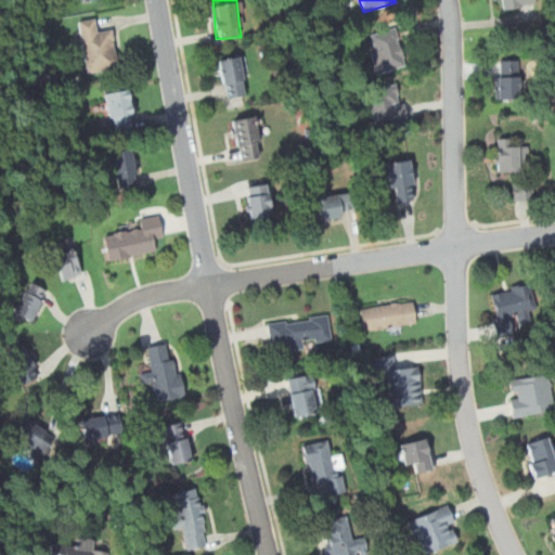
[(502,0),(504,9),(536,4),(534,0),(502,0)]
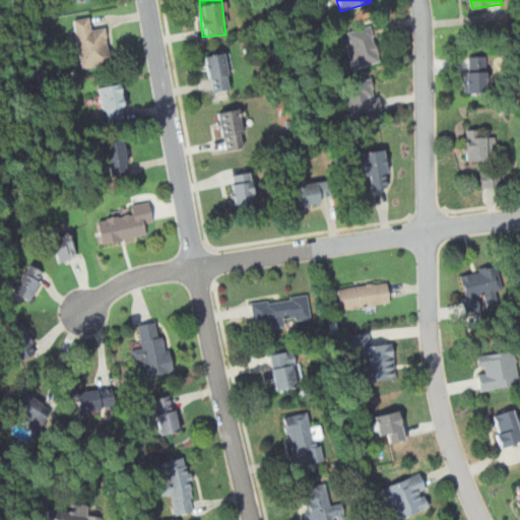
[(111,64),(106,25),(94,27),(92,16),(72,18),(80,69),(111,64)]
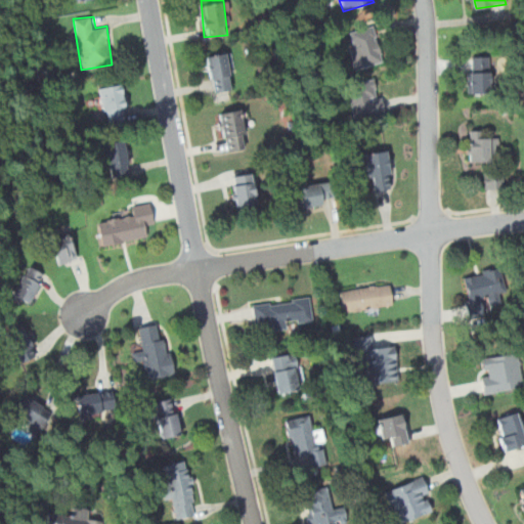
[(354,70),(384,62),(376,25),(345,32),(354,70)]
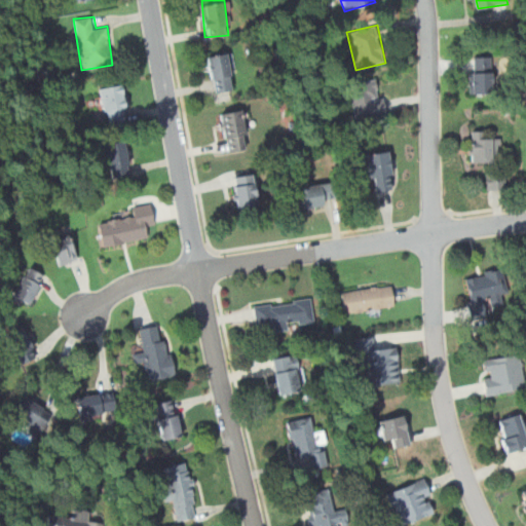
[(230,51),(208,55),(213,94),(235,90),(230,51)]
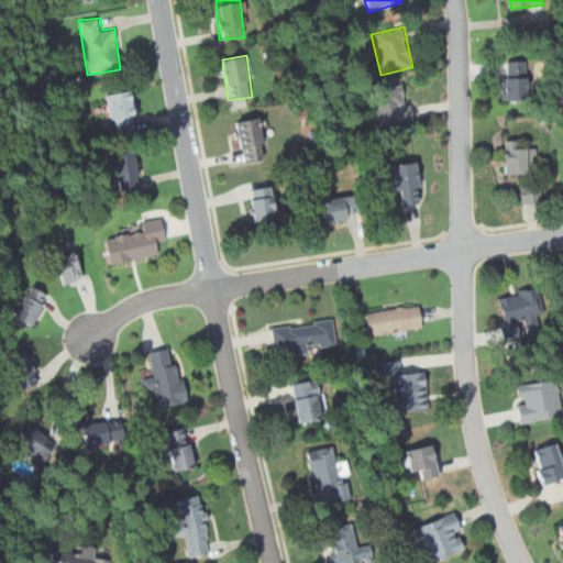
[(527,100),(527,61),(503,61),(503,100),(527,100)]
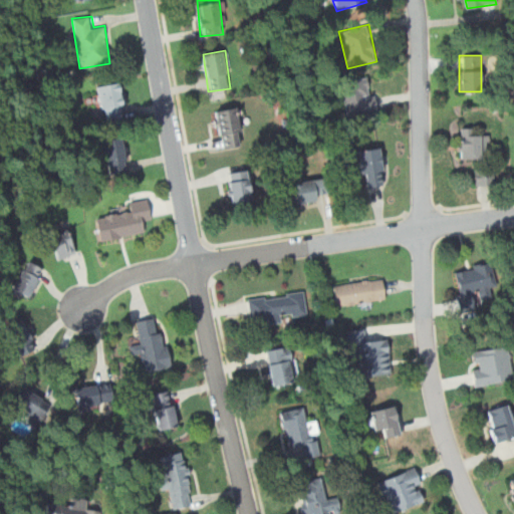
[(346,115),(376,110),(371,76),(341,80),(346,115)]
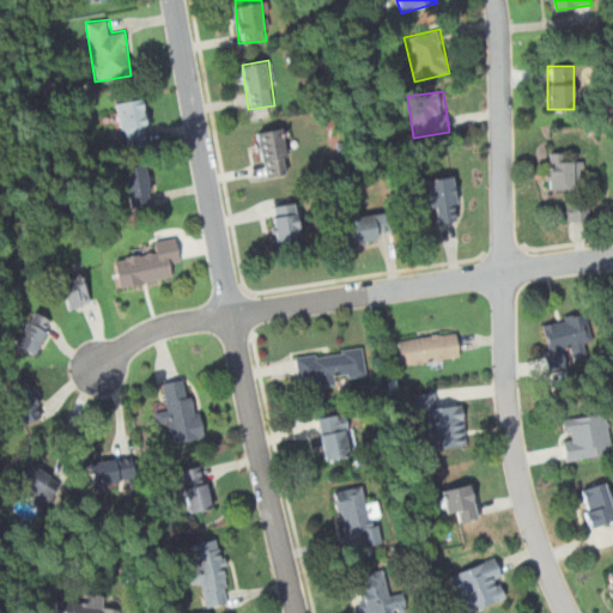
[(115,101),(122,146),(150,143),(143,97),(115,101)]
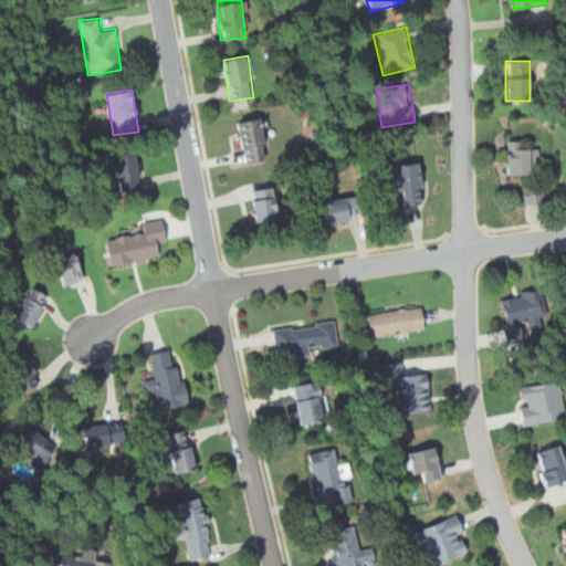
[(236,122),(245,164),(271,158),(261,116),(236,122)]
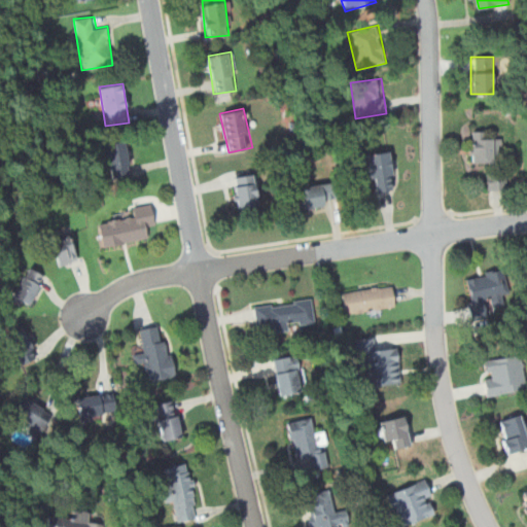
[(495,134),(469,134),(469,163),(495,163),(495,134)]
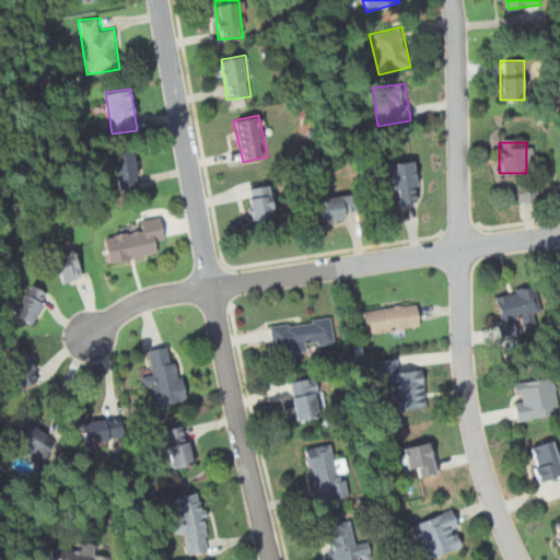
[(140,187),(135,148),(113,151),(117,190),(140,187)]
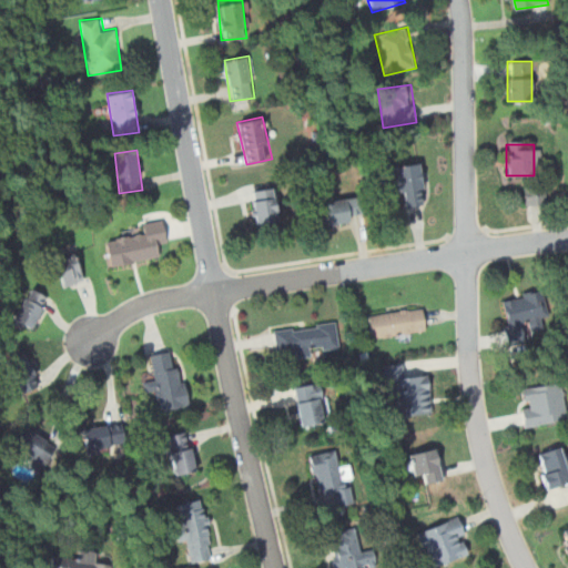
[(402,208),(425,204),(419,163),(384,168),(387,188),(399,185),(402,208)]
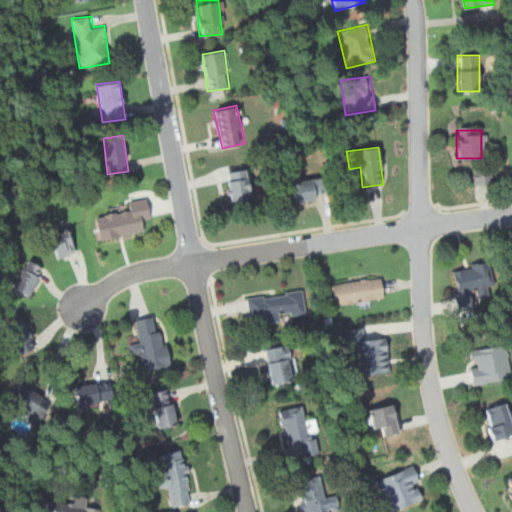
[(246,168),(224,172),(230,203),(252,199),(246,168)]
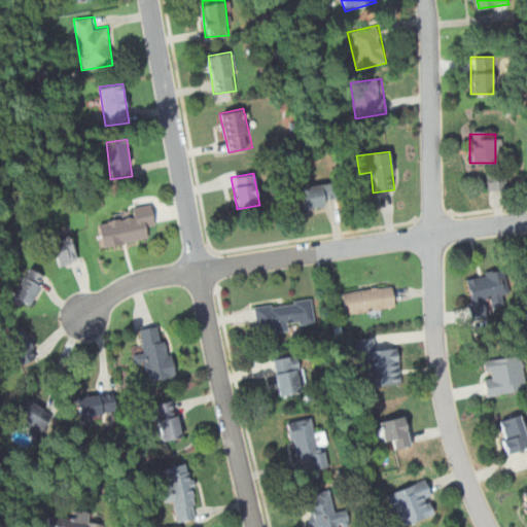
[(299,186),(302,209),(337,204),(334,181),(299,186)]
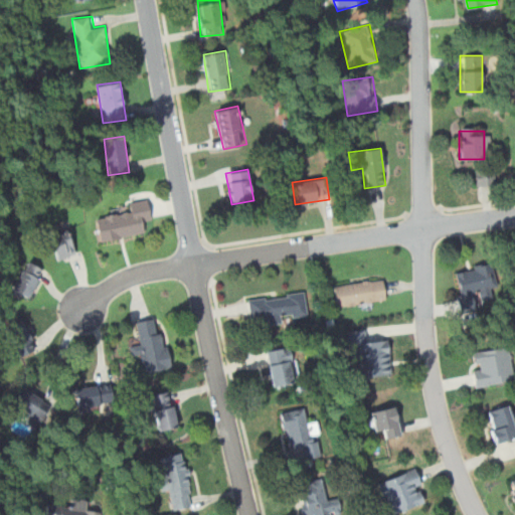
[(152,219),(148,198),(129,202),(131,212),(97,218),(101,241),(144,234),(142,221),(152,219)]
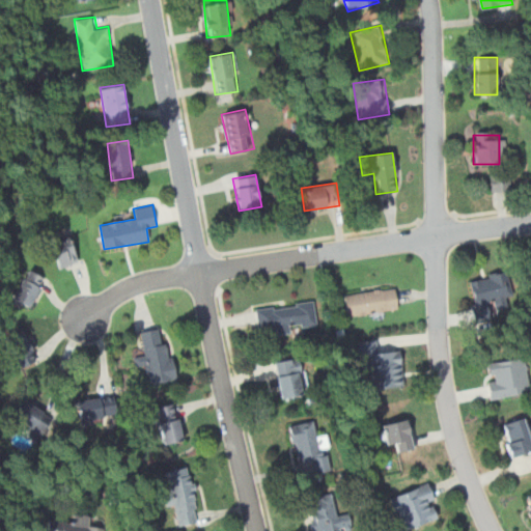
[(50,244),(60,269),(79,261),(68,236),(50,244)]
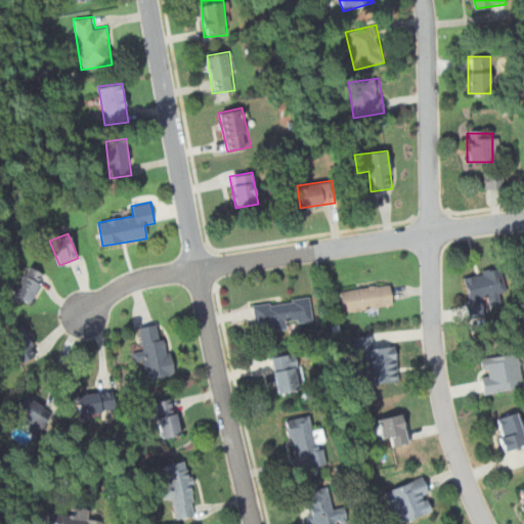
[(30,303),(45,273),(27,265),(12,295),(30,303)]
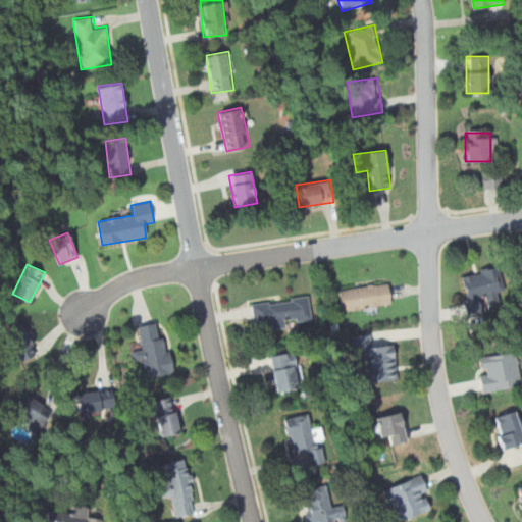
[(461,271),(464,309),(500,307),(498,269),(461,271)]
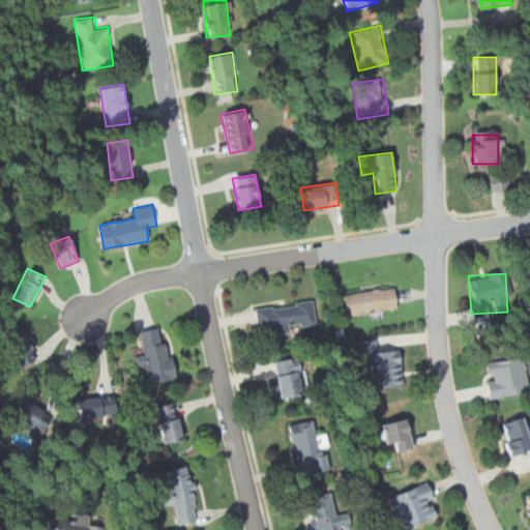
[(344,292),(347,317),(398,311),(394,286),(344,292)]
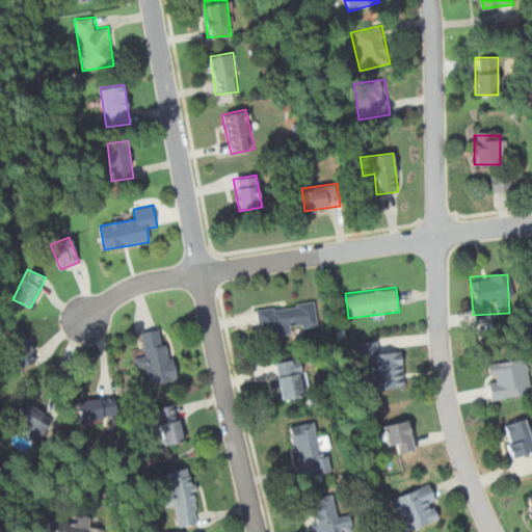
[(258,329),(275,327),(276,337),(294,335),(294,329),(318,326),(316,300),(256,308),(258,329)]
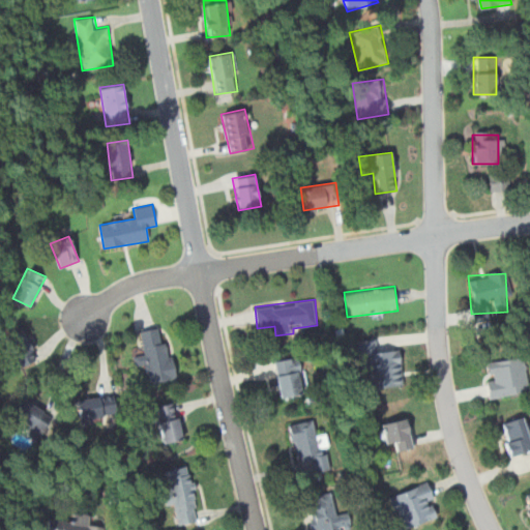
[(140,330),(144,352),(134,354),(136,366),(146,364),(149,382),(175,378),(165,325),(140,330)]
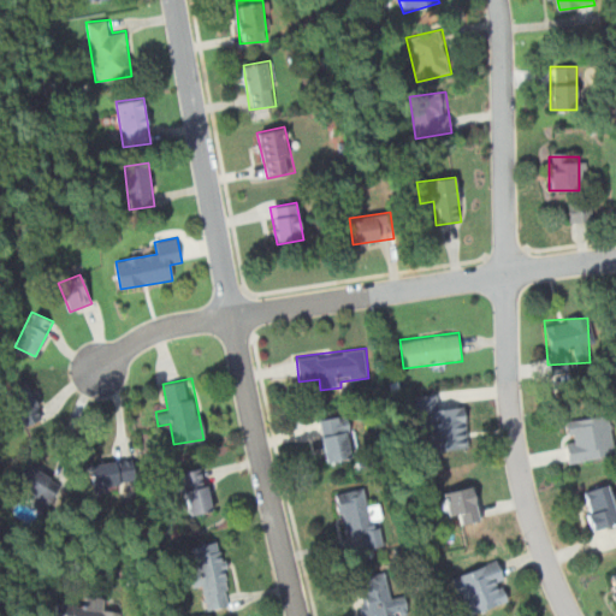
[(43,419),(28,383),(7,391),(24,428),(43,419)]
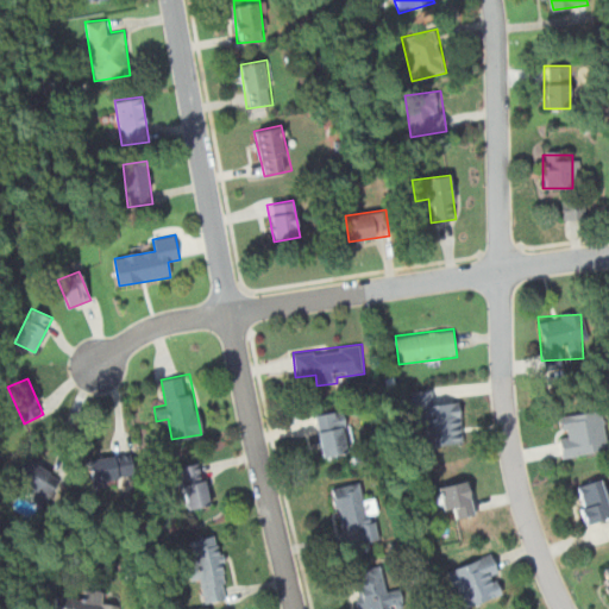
[(427,447),(465,443),(459,400),(422,405),(427,447)]
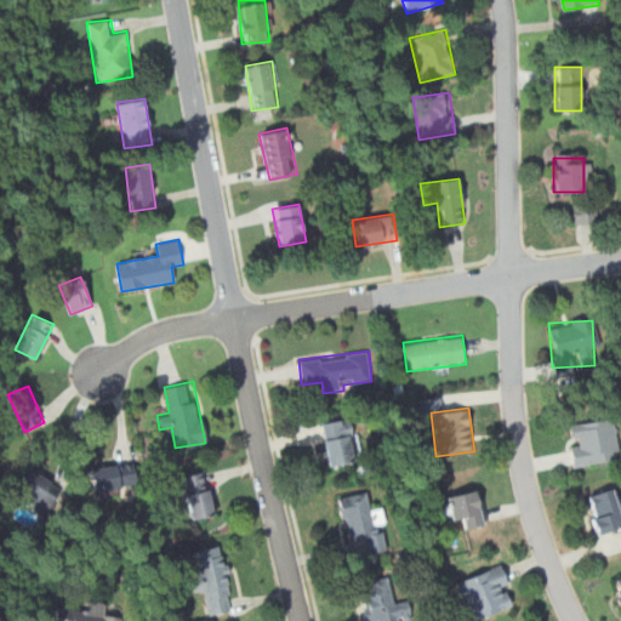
[(329,466),(357,460),(349,417),(322,422),(329,466)]
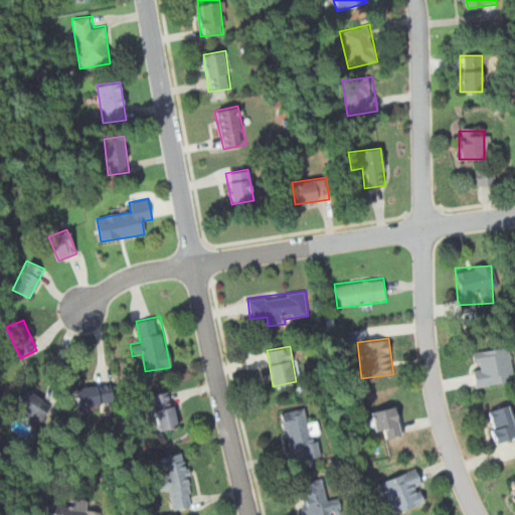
[(514,382),(511,347),(471,351),(475,386),(514,382)]
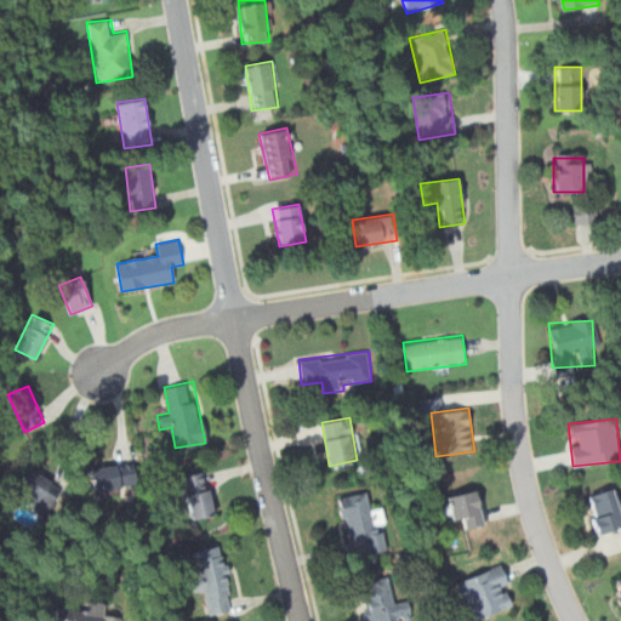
[(93,495),(138,489),(135,462),(90,467),(93,495)]
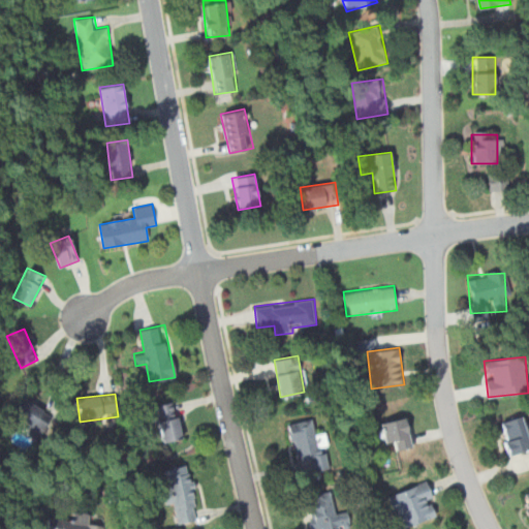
[(43,432),(53,414),(23,398),(13,415),(43,432)]
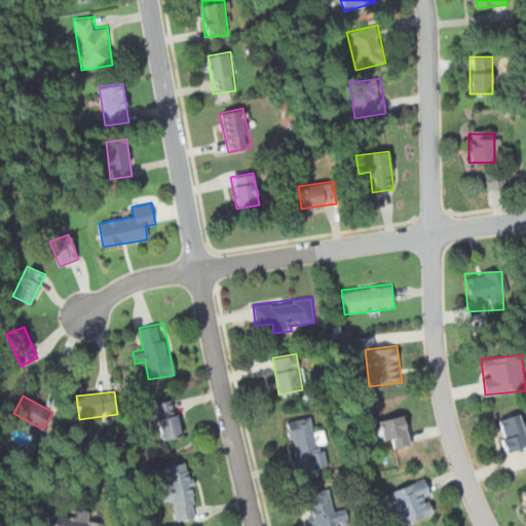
[(153,405),(163,441),(183,436),(173,399),(153,405)]
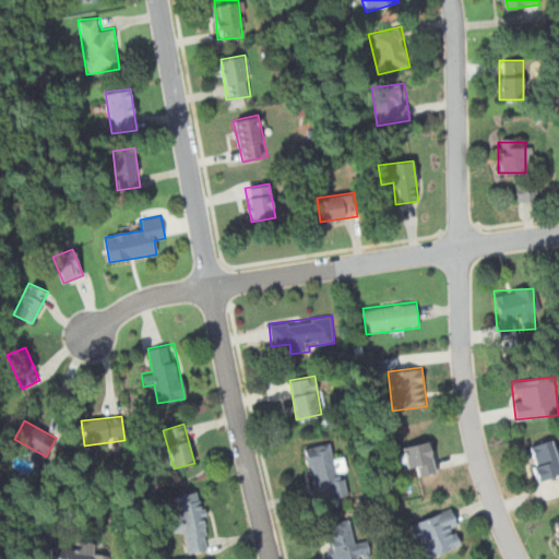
[(417,475),(437,471),(430,439),(397,448),(403,468),(415,465),(417,475)]
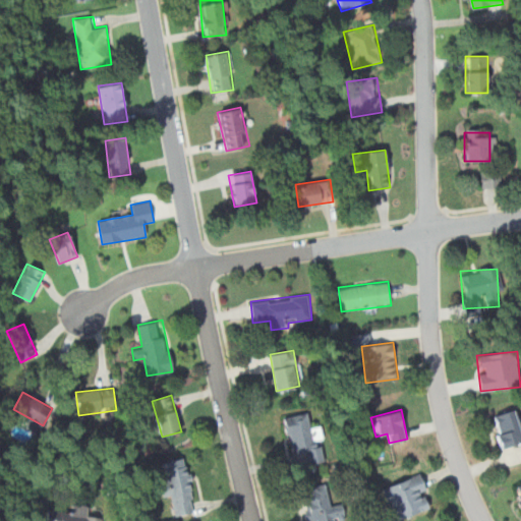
[(520,432),(516,410),(493,415),(500,447),(520,442),(520,432)]
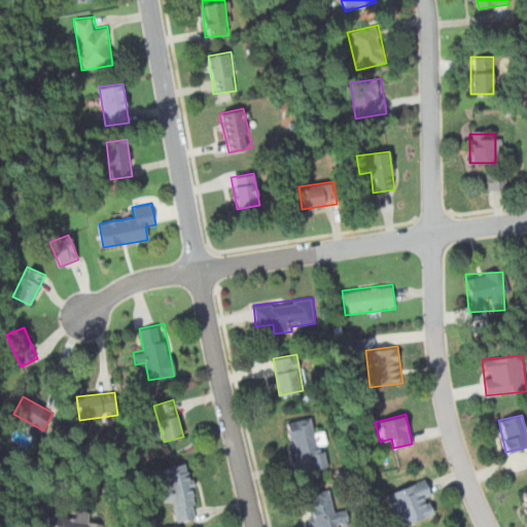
[(295,460),(310,457),(313,470),(330,466),(323,430),(314,432),(311,418),(288,422),(295,460)]
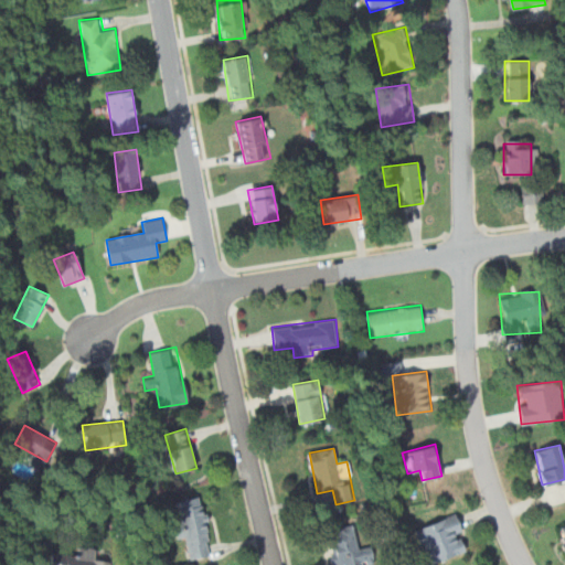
[(215,554),(201,496),(177,501),(181,520),(173,522),(178,540),(185,537),(191,560),(215,554)]
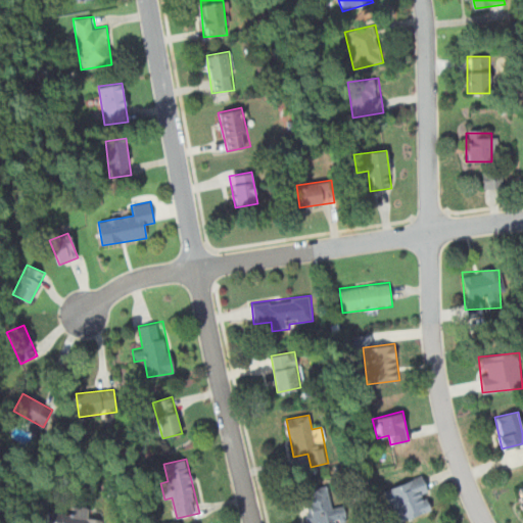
[(384,488),(395,522),(433,511),(422,476),(384,488)]
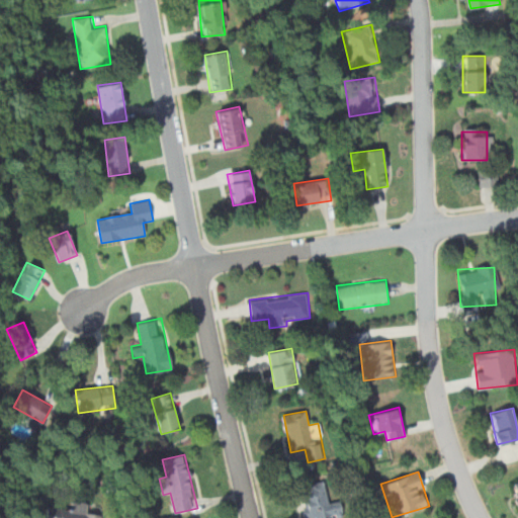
[(339,500),(330,503),(324,482),(298,489),(307,517),(339,517),(343,517),(339,500)]
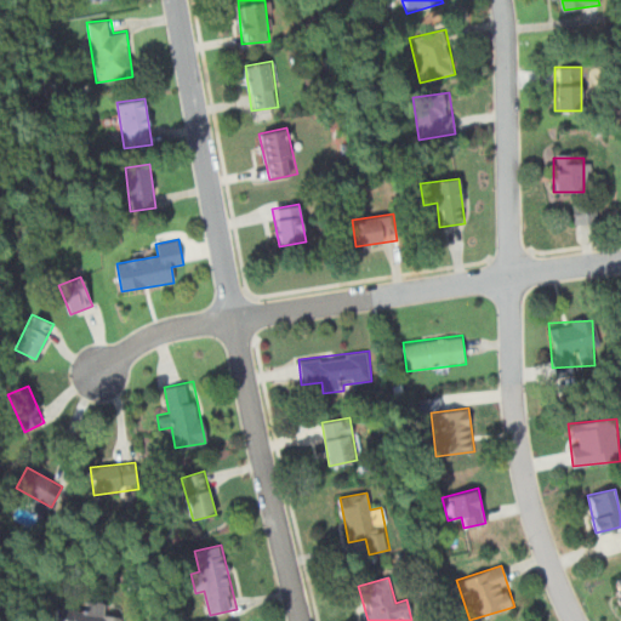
[(106,603),(86,600),(85,613),(57,608),(55,620),(121,620),(123,616),(104,614),(106,603)]
